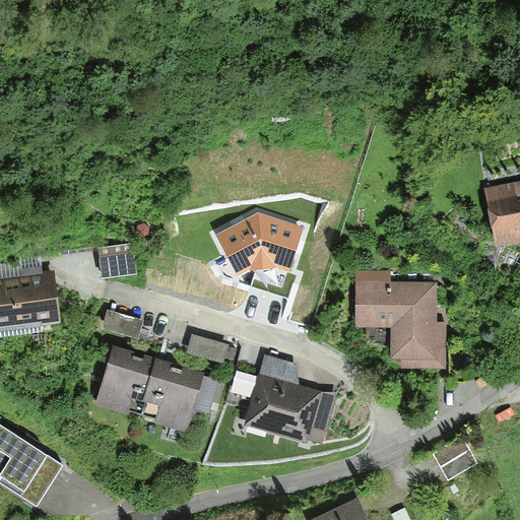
[(519,185),(489,192),(499,240),(519,235),(519,185)]
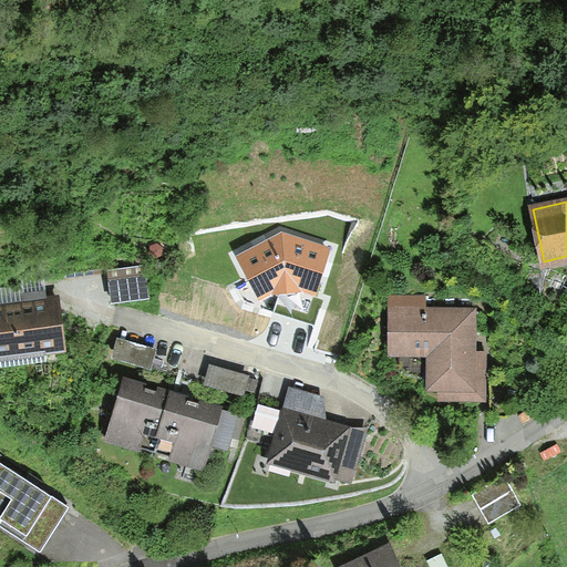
[(282,234),(236,257),(260,300),(274,295),(301,292),(307,294),(318,296),(330,249),(282,234)]
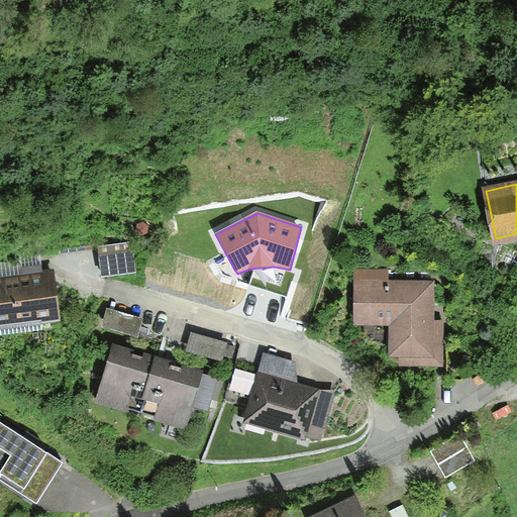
[(99,245),(103,277),(138,273),(134,240),(99,245)]
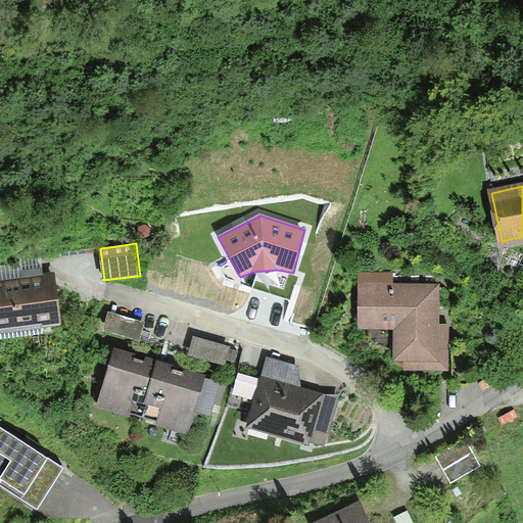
[(0,331),(60,323),(54,274),(0,280),(0,331)]
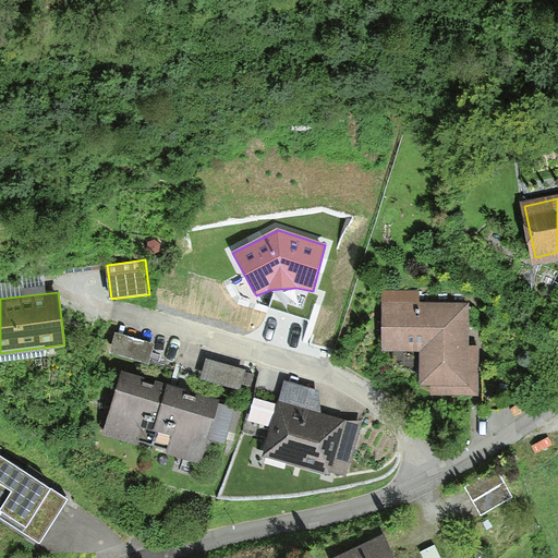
[(468,347),(470,303),(419,303),(420,292),(383,292),(381,351),(420,351),(420,387),(432,387),(433,395),(478,395),(478,346),(468,347)]
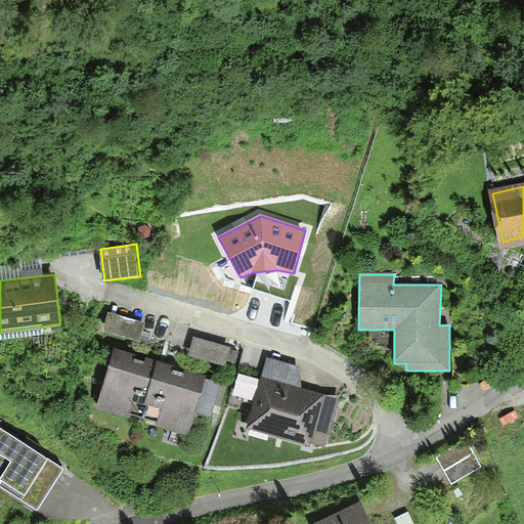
[(143,323),(108,313),(103,331),(138,341),(143,323)]
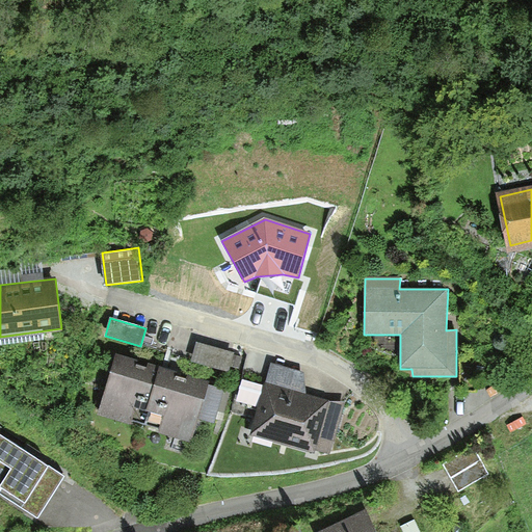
[(233,352),(196,343),(192,361),(228,370),(229,365),(237,367),(239,358),(232,356),(233,352)]
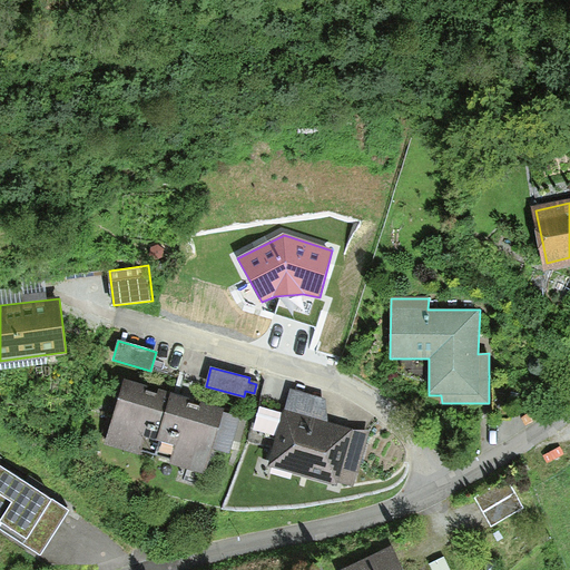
[(231,452),(239,418),(223,412),(225,408),(126,380),(105,443),(141,455),(144,451),(170,460),(169,463),(205,473),(213,448),(231,452)]
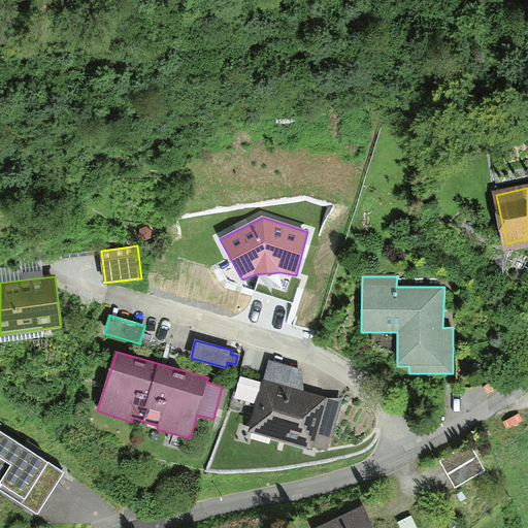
[(312,447),(327,451),(343,398),(327,398),(303,391),(300,370),(268,360),(250,432),(310,451),(312,447)]
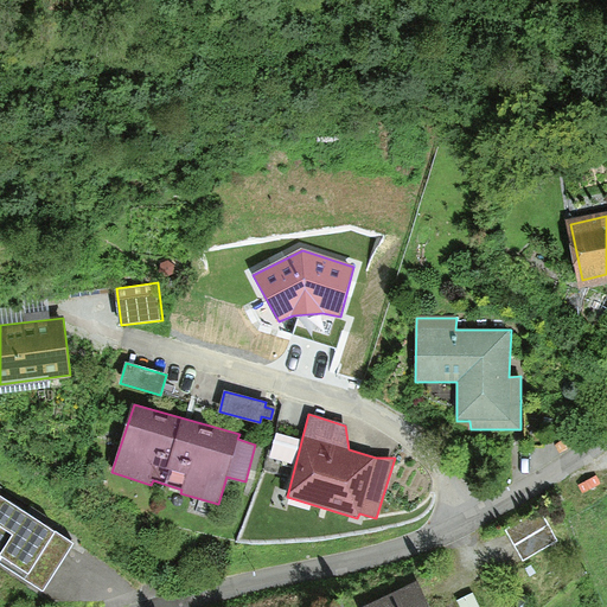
[(0,561),(42,588),(71,542),(2,498),(0,497),(0,561)]
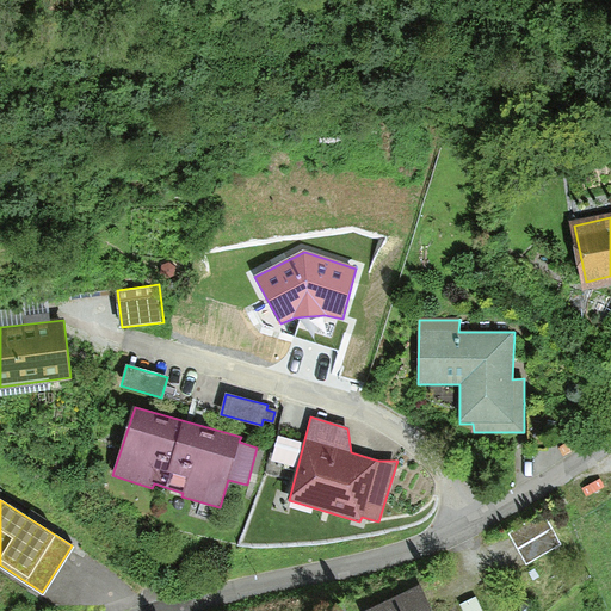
[(503,530),(522,571),(559,553),(538,512),(503,530)]
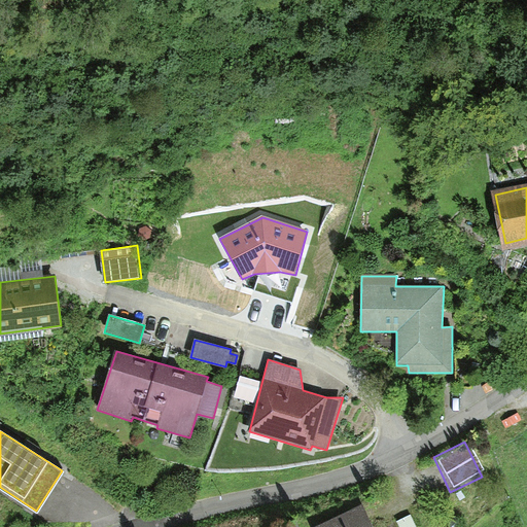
[(373,526),(361,504),(315,526),(373,526)]
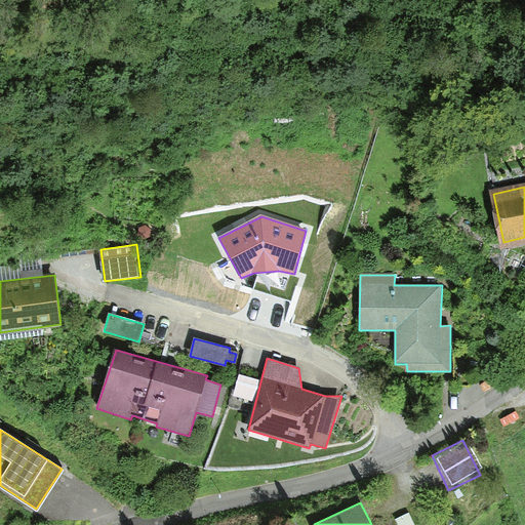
All buildings are outlined.
